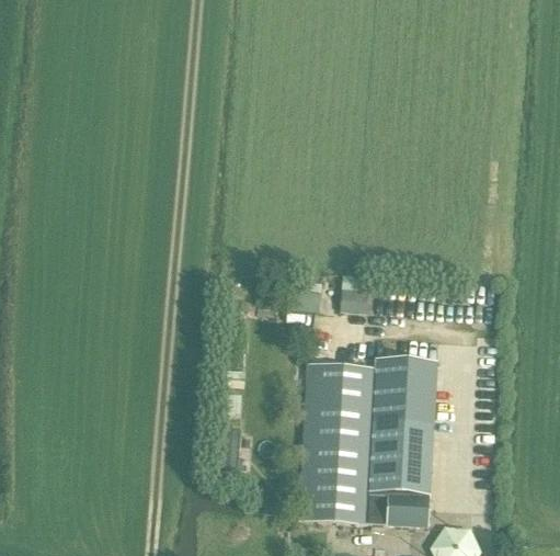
[(367,313),(370,278),(344,275),(341,310),(367,313)]
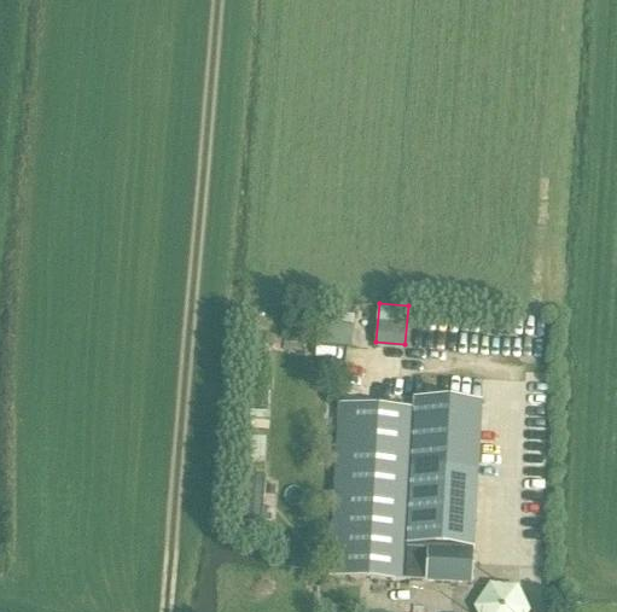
[(338,401),(329,572),(472,580),(483,397),(413,394),(413,404),(338,401)]
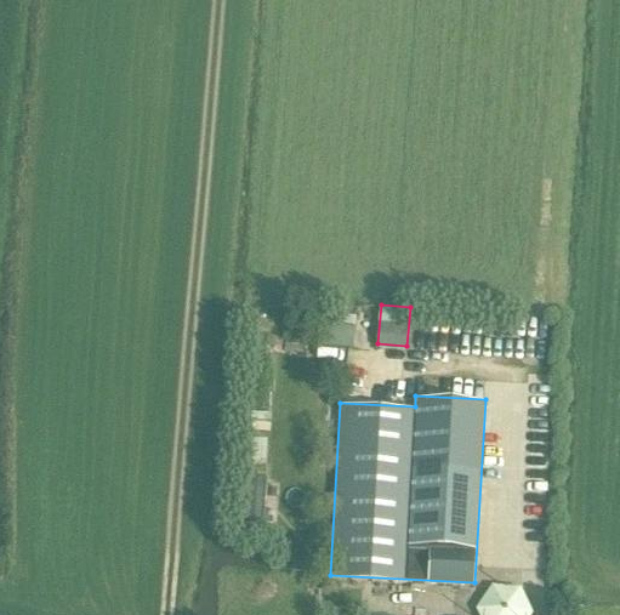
[(252,409),(250,428),(271,430),(272,410),(252,409)]
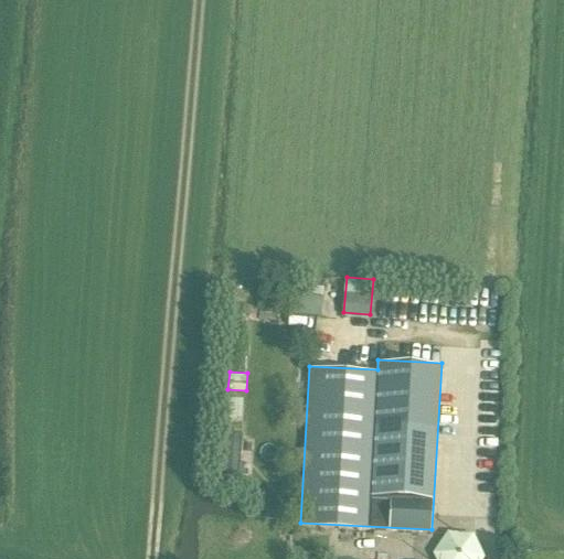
[(240,476),(243,434),(226,433),(224,475),(240,476)]
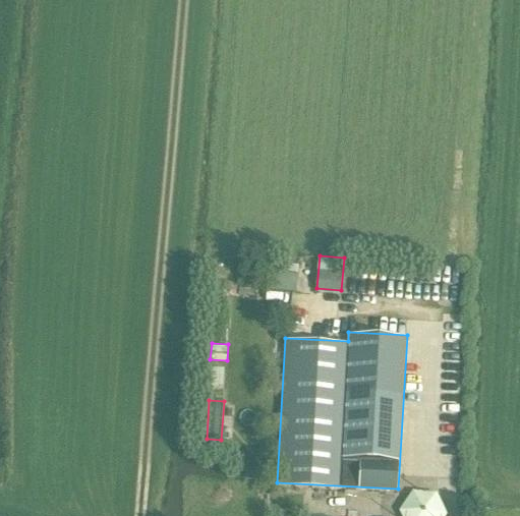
[(444,515),(447,512),(437,491),(412,488),(399,508),(402,515),(444,515)]
